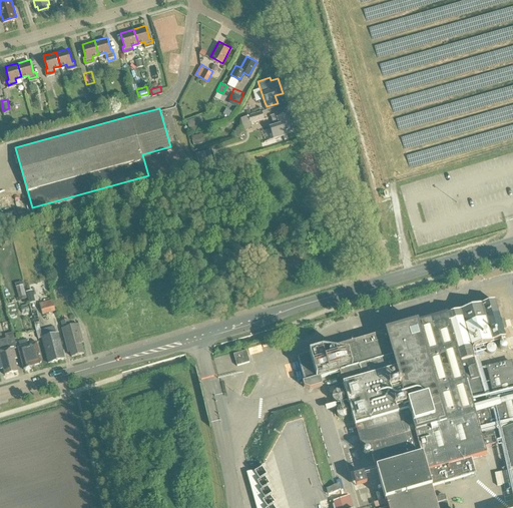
[(262,108),(247,112),(250,120),(265,115),(262,108)]
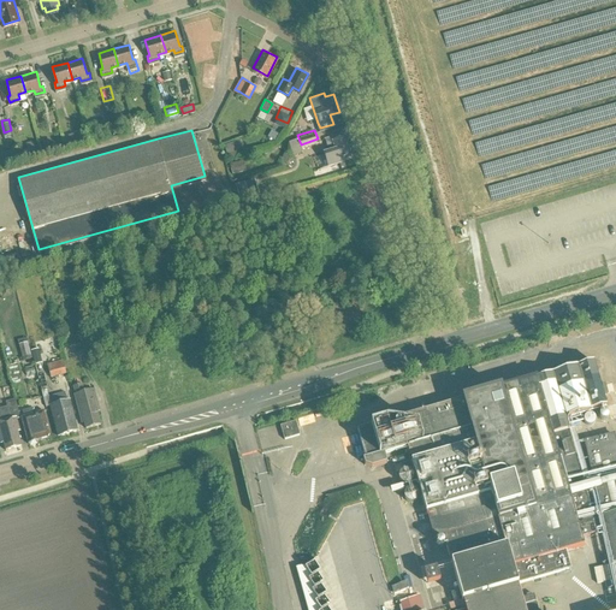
[(333,140),(336,146),(324,149),(329,163),(342,159),(341,155),(351,152),(345,134),(337,136),(336,130),(324,134),(327,142),(333,140)]
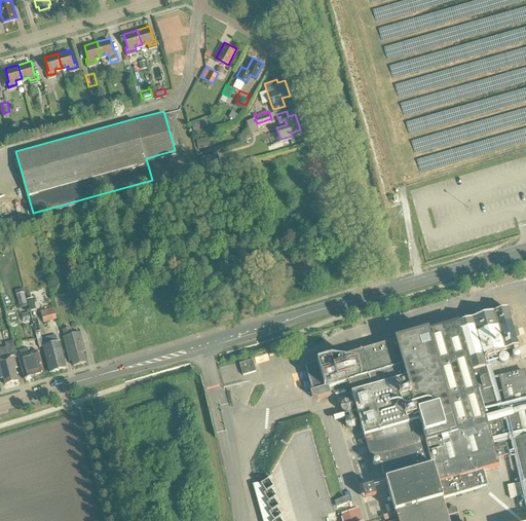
[(201,117),(192,120),(195,127),(204,124),(201,117)]
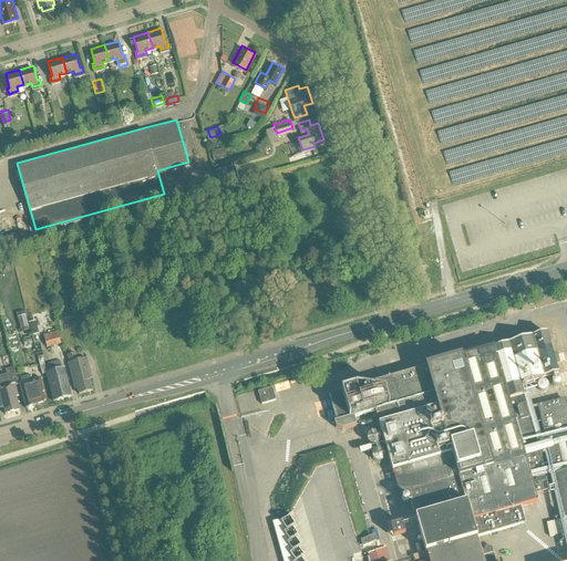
[(32,132),(19,135),(21,143),(33,139),(32,132)]
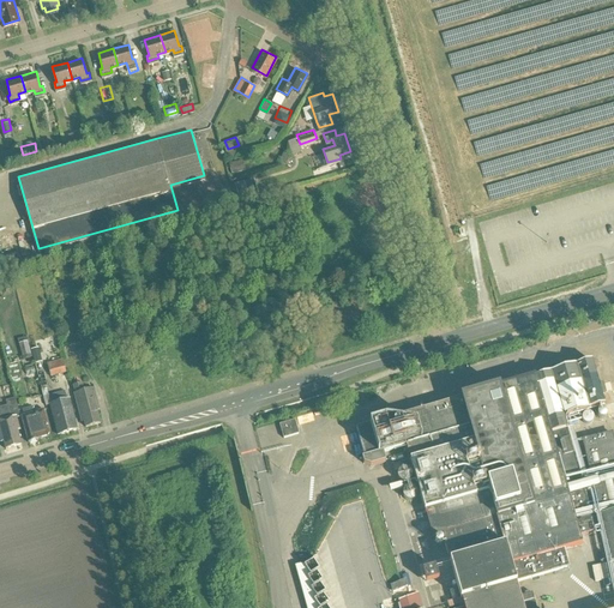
[(283,149),(278,157),(286,161),(290,152),(283,149)]
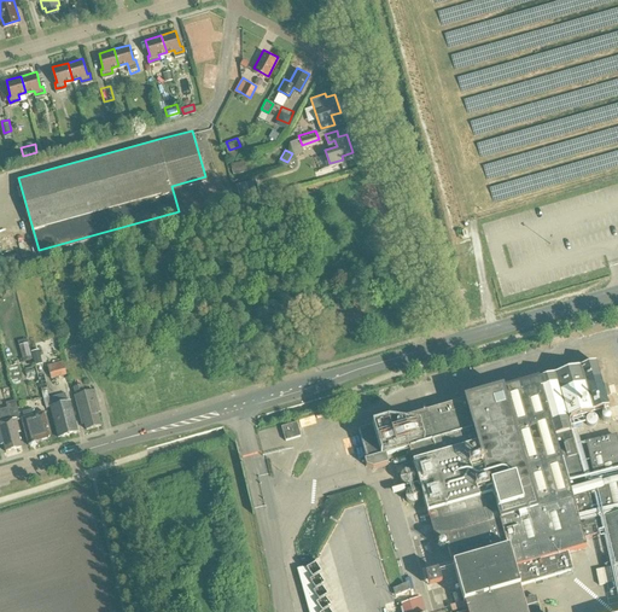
[(244,156),(231,159),(233,169),(246,165),(244,156)]
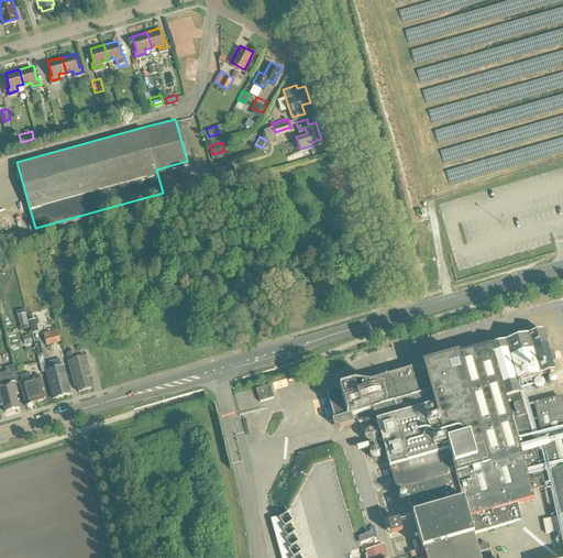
[(236,172),(235,167),(231,170),(229,161),(214,165),(219,177),(236,172)]
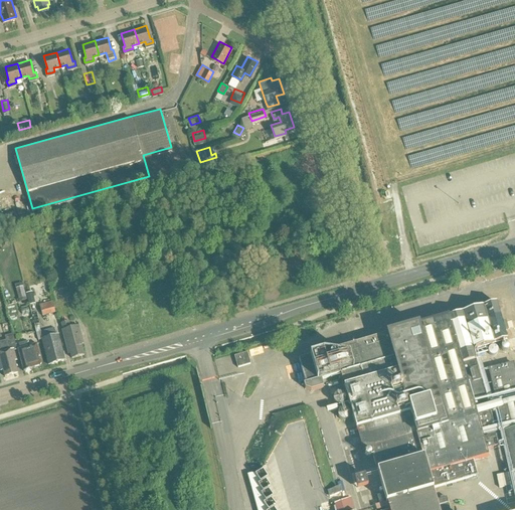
[(16,285),(19,297),(26,295),(23,283),(16,285)]
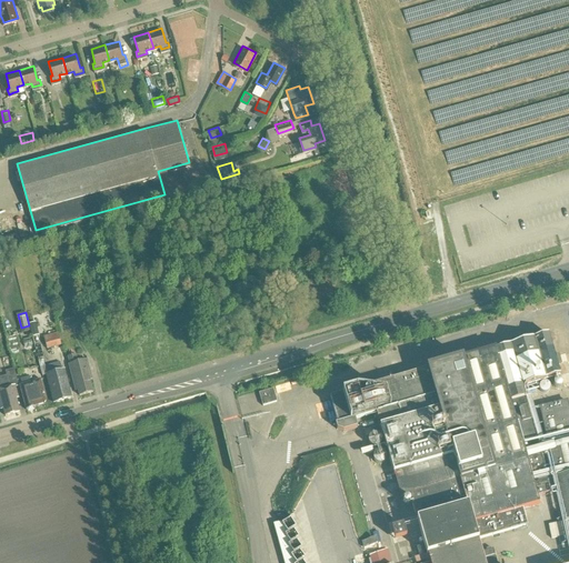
[(65,314),(68,325),(79,323),(76,312),(65,314)]
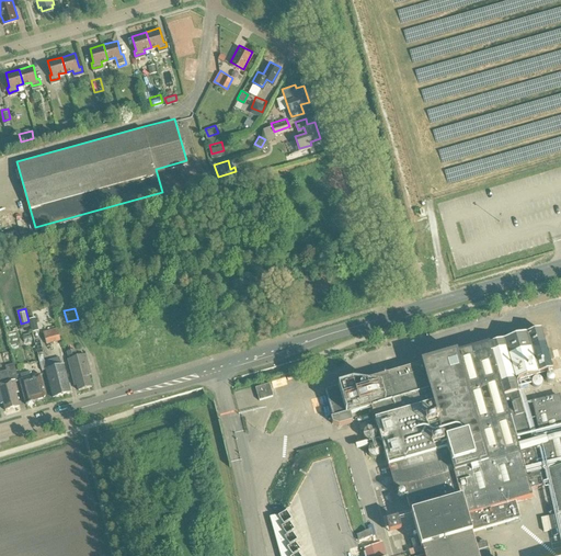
[(46,341),(60,337),(57,325),(43,329),(46,341)]
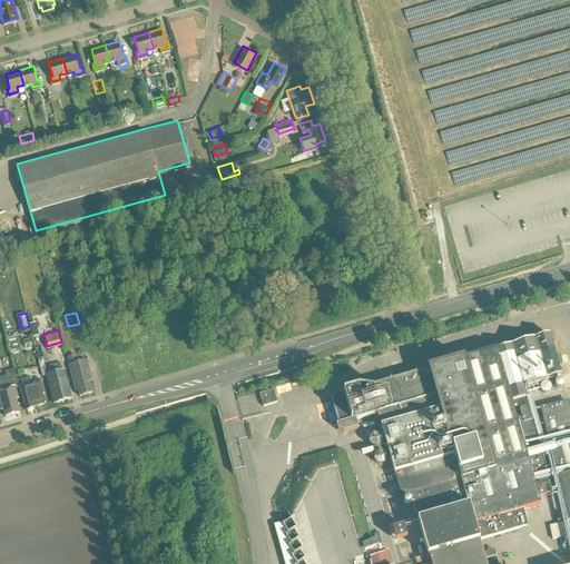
[(490,563),(499,562),(494,546),(482,550),(479,535),(526,522),(521,506),(540,501),(534,481),(549,476),(532,421),(531,416),(532,416),(526,394),(526,391),(523,383),(549,375),(561,372),(560,368),(549,330),(495,346),(429,365),(414,369),(396,375),(332,393),(340,419),(336,421),(337,425),(338,425),(344,427),(357,424),(356,419),(355,415),(356,415),(377,409),(402,494),(411,492),(419,518),(432,563),(490,563)]
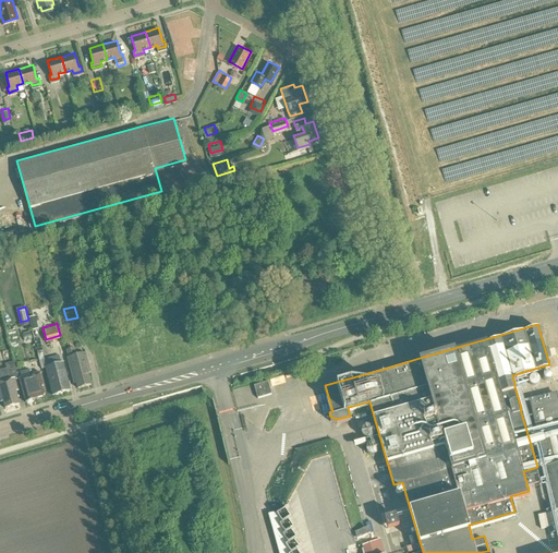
[(85,349),(76,352),(74,345),(67,347),(69,353),(68,355),(74,380),(76,380),(77,385),(91,381),(87,370),(91,369),(85,349)]
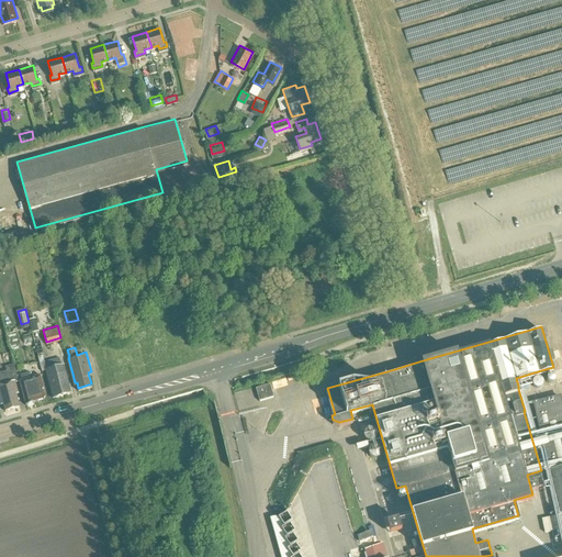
[(38,353),(42,367),(62,361),(59,354),(44,358),(43,352),(38,353)]
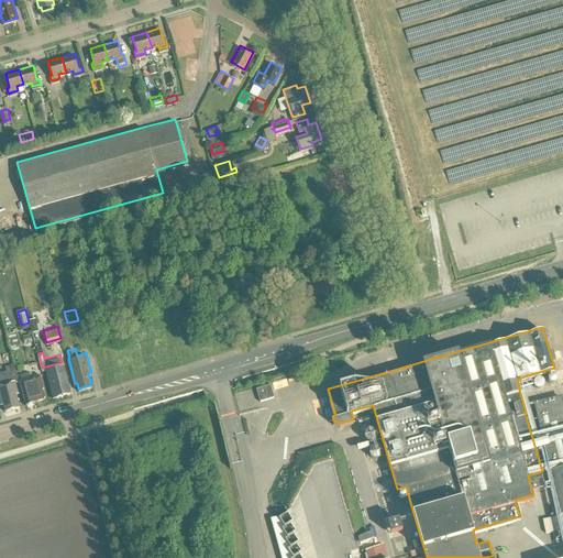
[(0,369),(0,398),(1,402),(3,402),(6,408),(20,404),(13,380),(19,379),(14,361),(6,364),(7,368),(0,369)]
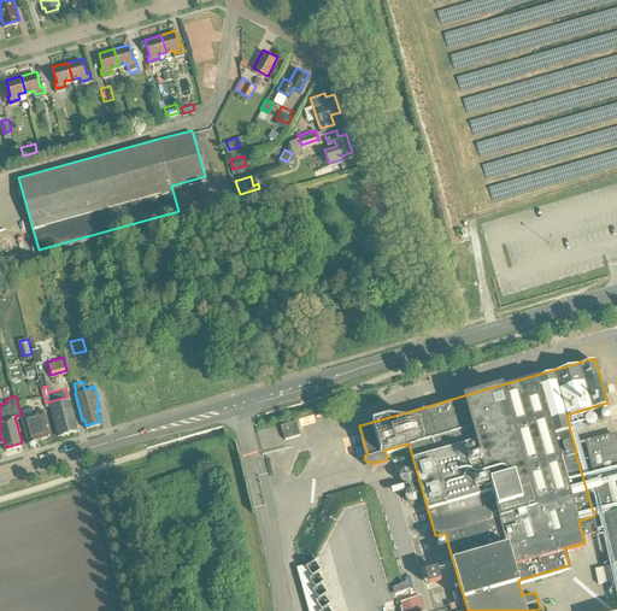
[(78,428),(70,397),(51,403),(58,433),(78,428)]
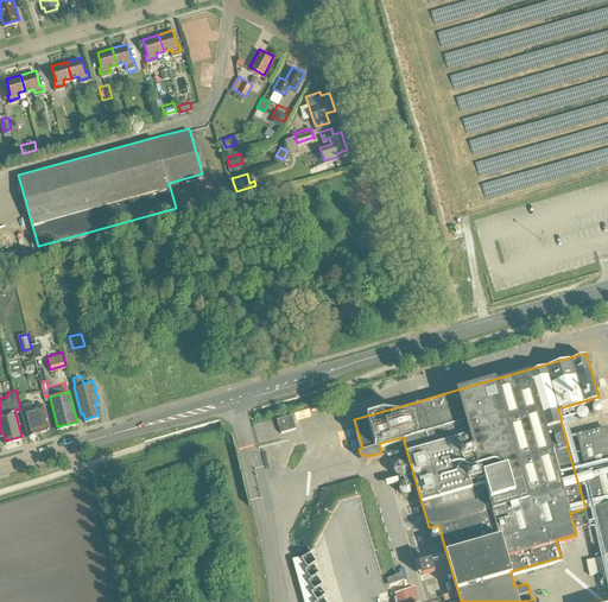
[(33,404),(32,399),(23,401),(24,407),(21,407),(21,409),(29,435),(38,431),(38,430),(48,426),(49,424),(44,403),(44,401),(33,404)]
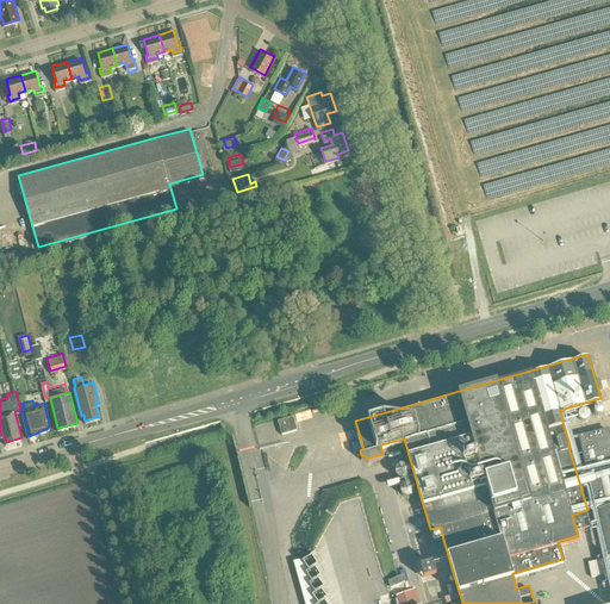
[(293,413),(278,417),(282,431),(298,427),(293,413)]
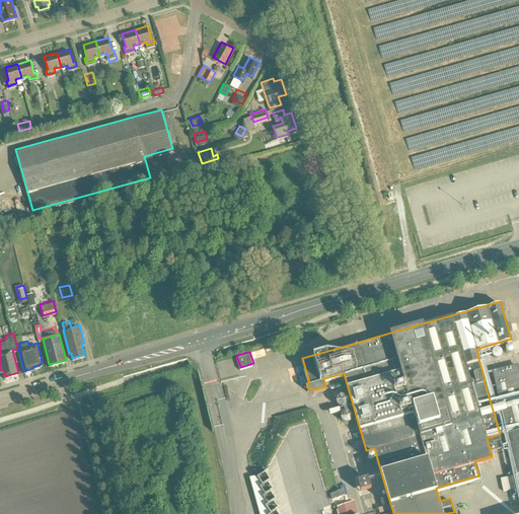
[(518,372),(517,363),(493,368),(508,432),(518,429),(518,372)]
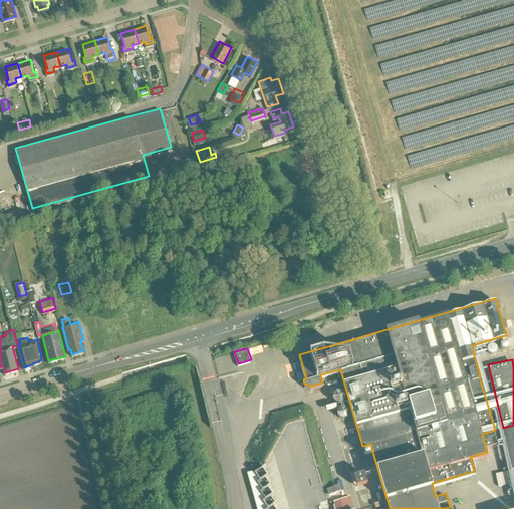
[(513,432),(504,435),(513,477),(513,432)]
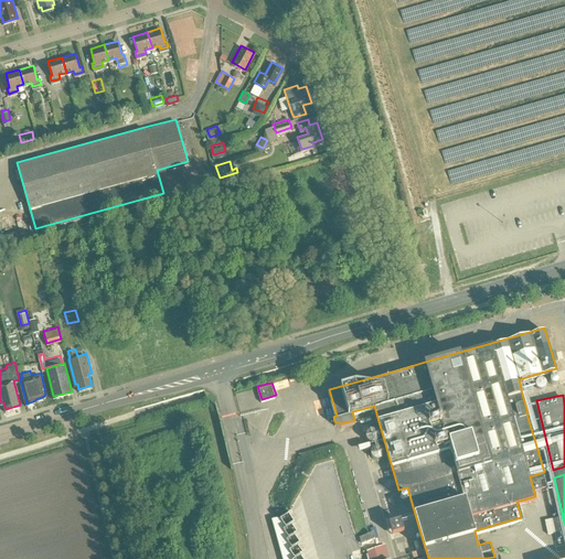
[(373,530),(360,534),(361,540),(375,537),(373,530)]
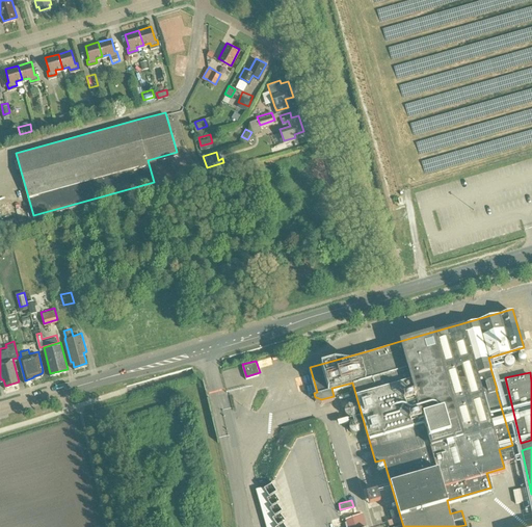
[(357,514),(349,517),(345,520),(347,526),(366,526),(362,512),(357,514)]
